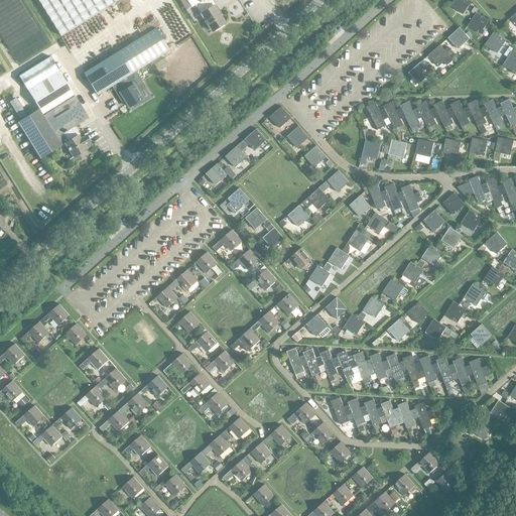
[(37,0),(60,36),(118,0),(37,0)]
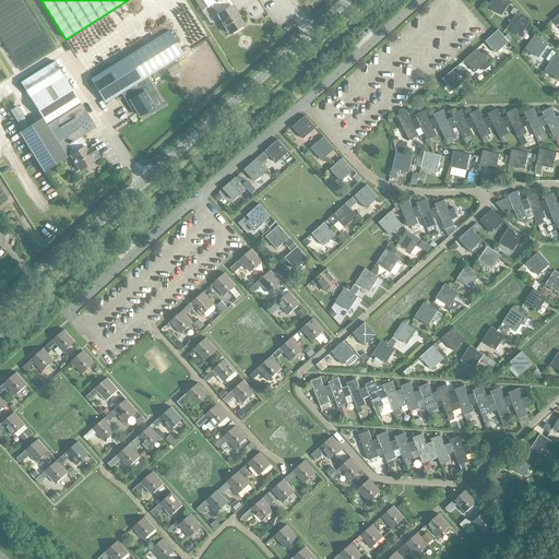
[(194,0),(202,11),(207,7),(212,4),(218,0),(194,0)]
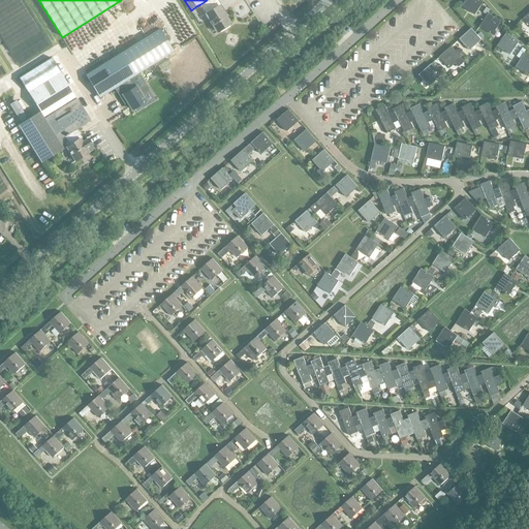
[(225,12),(217,0),(207,0),(200,4),(217,32),(230,24),(224,13),(225,12)]
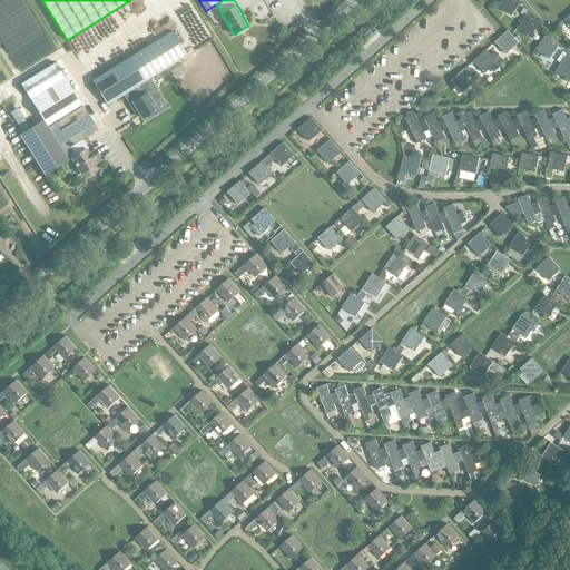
[(513,16),(522,2),(519,0),(502,0),(499,7),(513,16)]
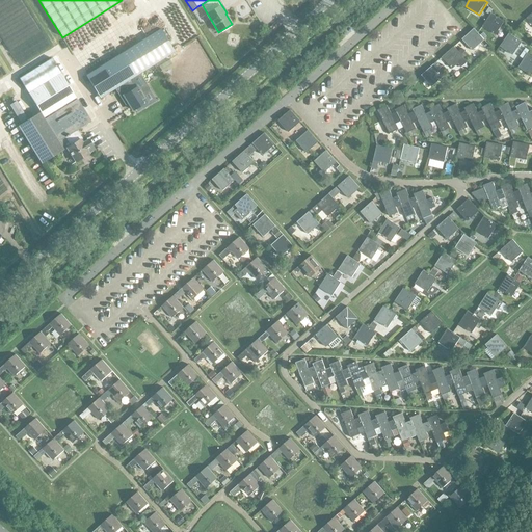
[(497,35),(505,22),(493,14),(483,27),(497,35)]
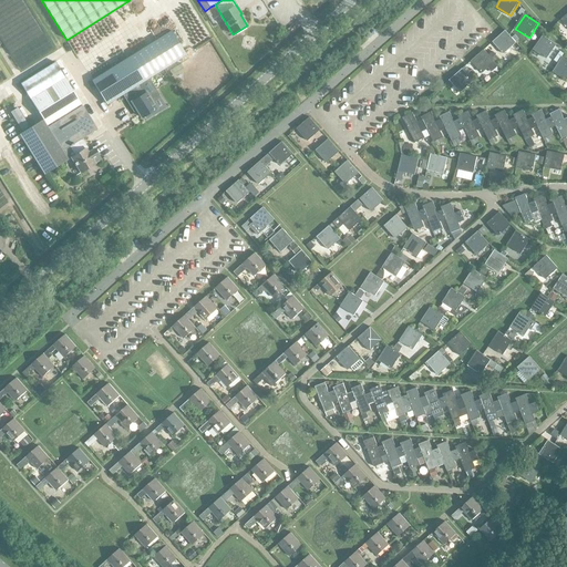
[(506,53),(518,42),(507,30),(495,41),(506,53)]
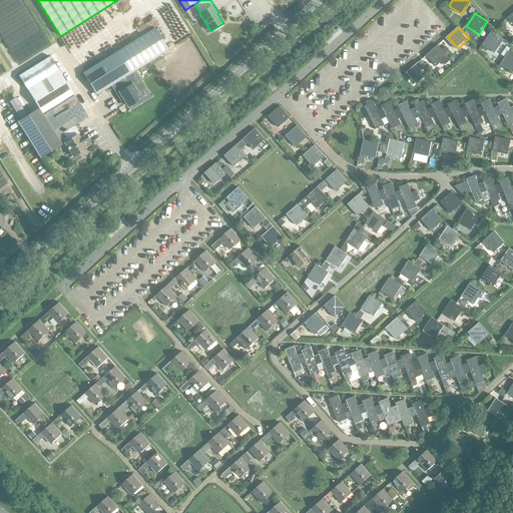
[(154,28),(138,38),(115,52),(83,72),(97,94),(111,85),(114,90),(117,88),(119,92),(116,93),(121,100),(123,98),(128,106),(141,98),(132,85),(138,81),(138,82),(140,81),(134,70),(168,49),(154,28)]
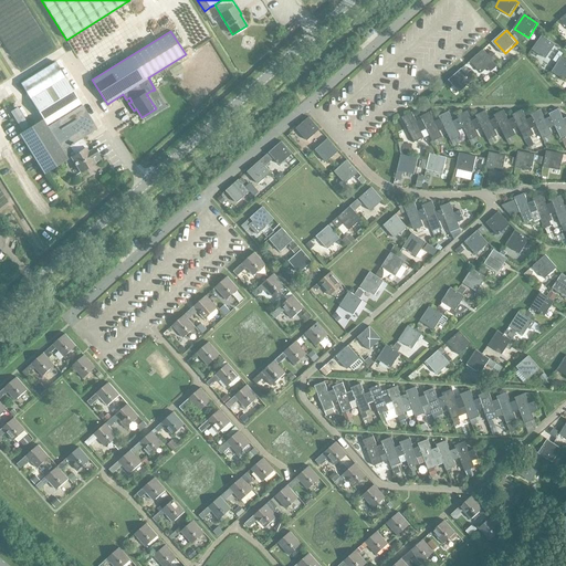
[(547,59),(556,44),(543,35),(533,50),(547,59)]
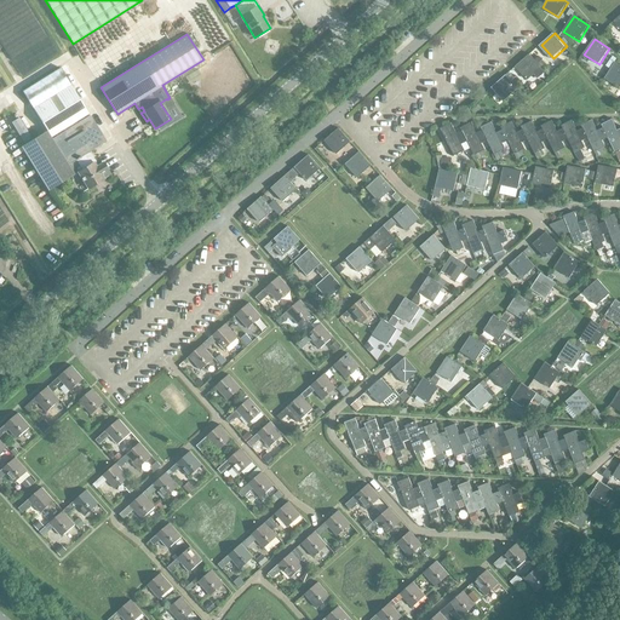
[(529,53),(515,67),(527,80),(534,74),(538,78),(544,72),(529,53)]
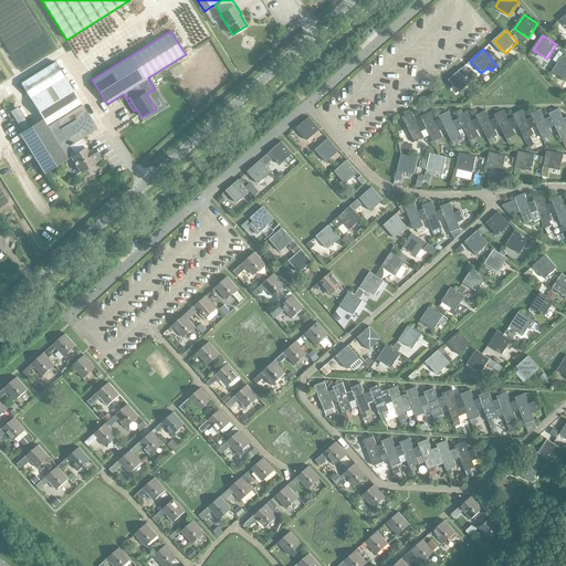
[(565,81),(565,80),(565,60),(562,58),(553,72),(565,81)]
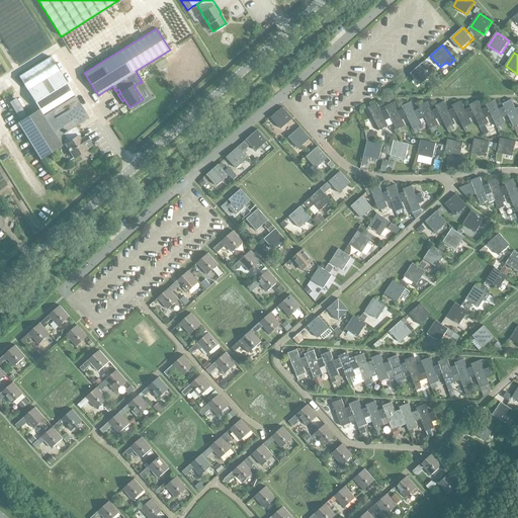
[(44,116),(65,103),(64,101),(74,95),(50,57),(18,76),(39,109),(44,116)]
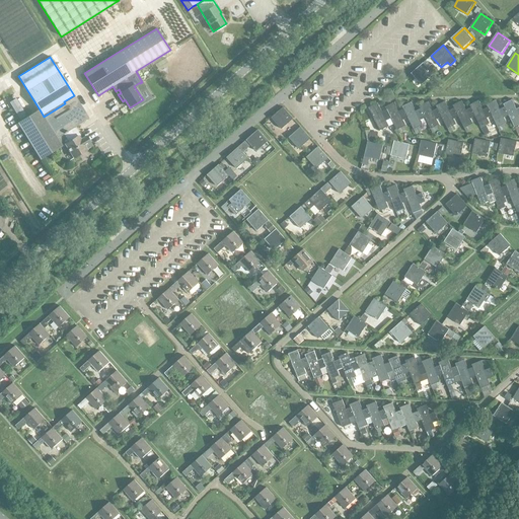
[(424,63),(412,73),(422,84),(433,74),(424,63)]
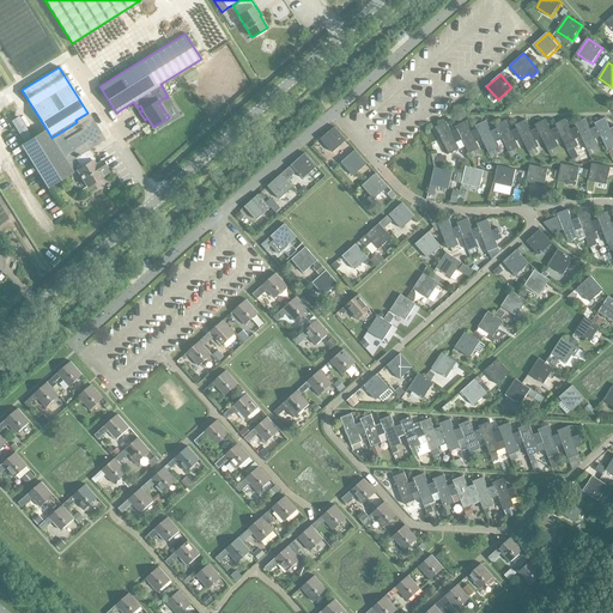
[(12,119),(23,137),(31,133),(20,114),(12,119)]
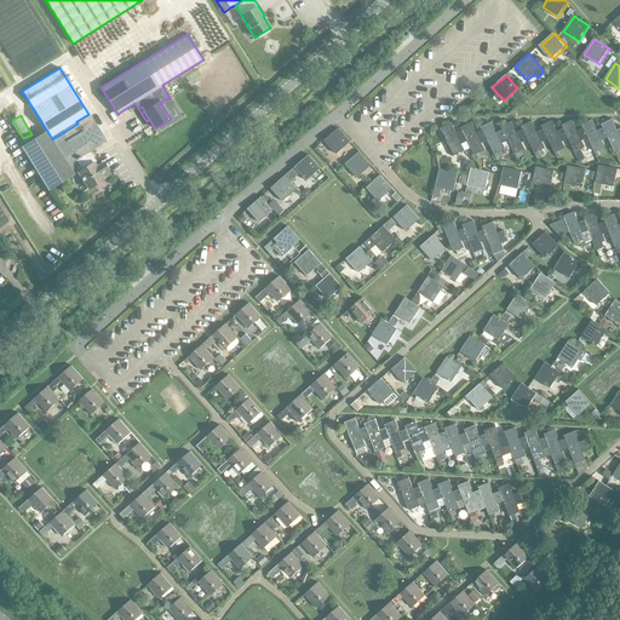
[(52,139),(47,131),(21,147),(49,190),(78,172),(89,189),(104,179),(103,178),(110,173),(103,162),(96,167),(93,162),(96,161),(90,151),(105,141),(90,116),(78,124),(52,139)]
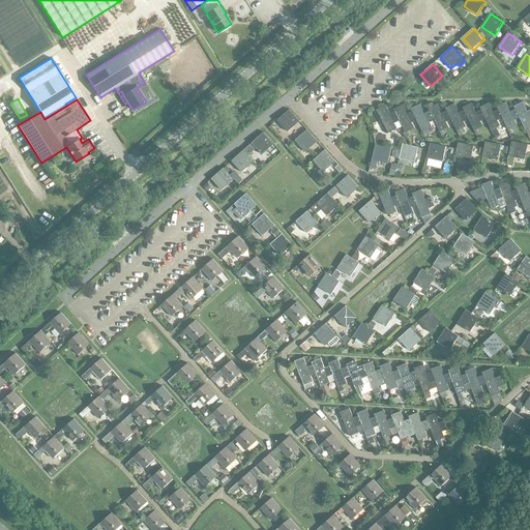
[(490,101),(481,107),(482,109),(487,117),(493,129),(497,137),(502,134),(498,126),(501,125),(498,119),(504,116),(500,108),(494,111),(490,101)]
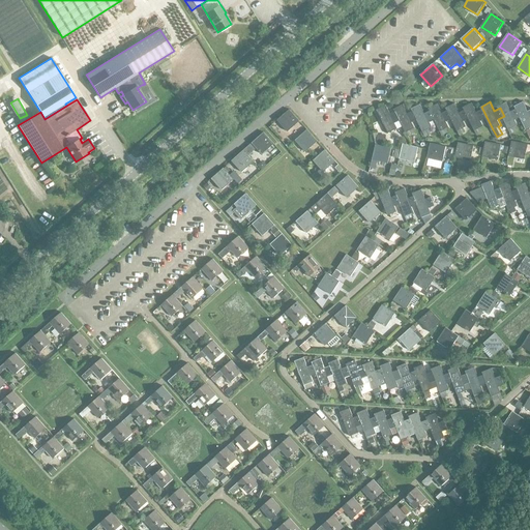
[(506,101),(498,106),(500,108),(504,116),(510,128),(512,133),(518,129),(516,126),(519,124),(516,119),(519,117),(521,116),(517,108),(511,111),(506,101)]
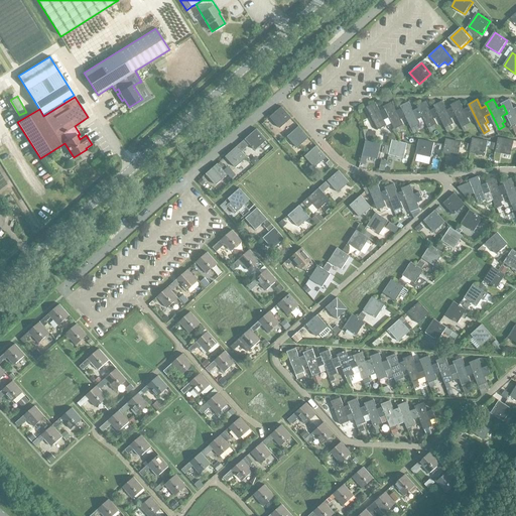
[(510,99),(502,103),(503,105),(507,113),(513,125),(515,123),(515,106),(515,108),(510,99)]
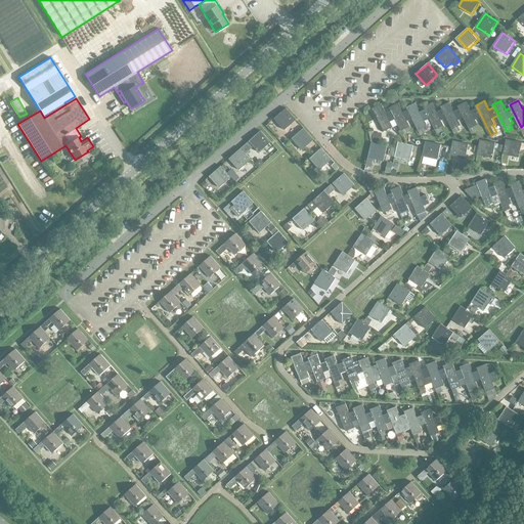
[(450,101),(441,106),(442,108),(446,117),(454,133),(460,130),(457,127),(467,122),(464,116),(460,107),(454,111),(450,101)]
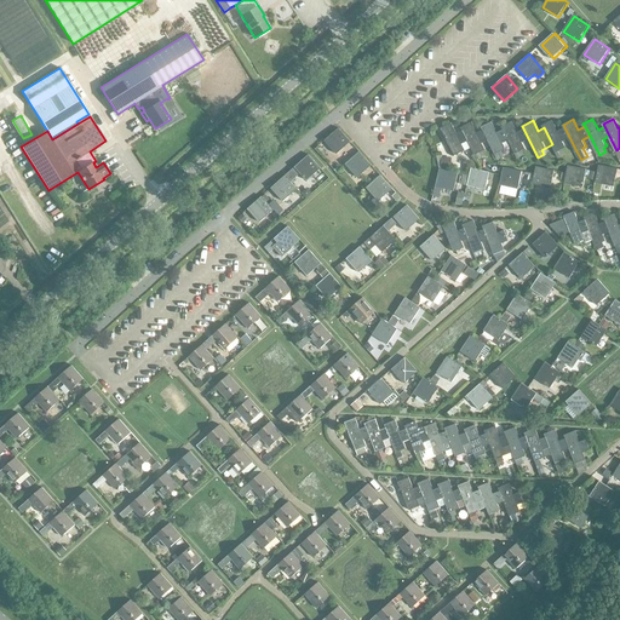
[(543,125),(544,127),(549,137),(552,144),(560,156),(563,154),(561,149),(567,147),(563,141),(569,137),(564,127),(558,131),(552,120),(543,125)]
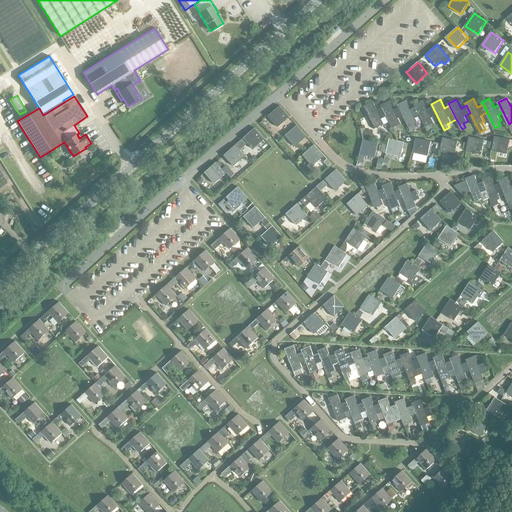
[(398,105),(399,107),(403,115),(411,130),(415,128),(414,125),(418,122),(415,117),(420,115),(416,106),(411,109),(407,100),(398,105)]
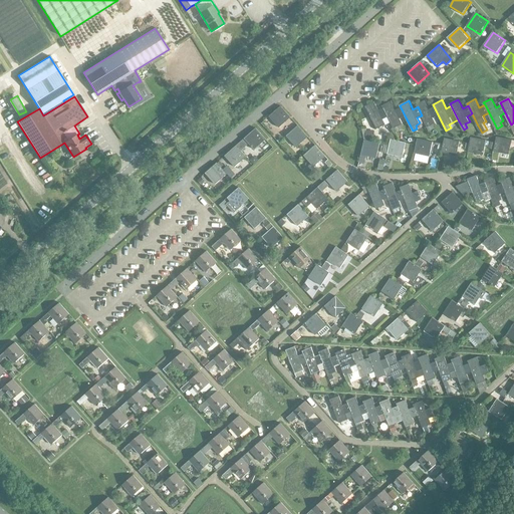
[(417,104),(418,106),(422,115),(430,131),(434,129),(432,124),(436,122),(433,117),(438,114),(434,106),(430,108),(425,100),(417,104)]
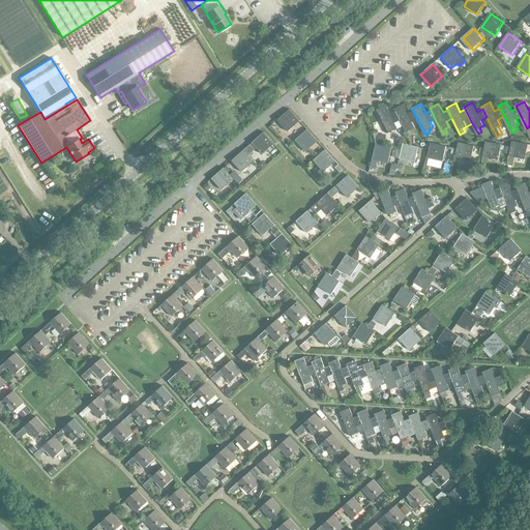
[(395,123),(401,120),(396,111),(391,114),(387,105),(378,110),(389,133),(399,127),(395,123)]
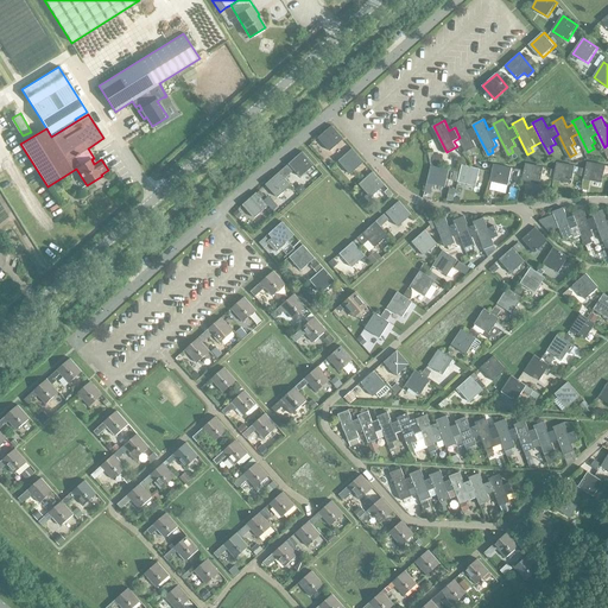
[(454,125),(455,127),(460,138),(469,156),(474,153),(472,149),(476,146),(474,140),(479,137),(474,127),(469,130),(463,120),(454,125)]
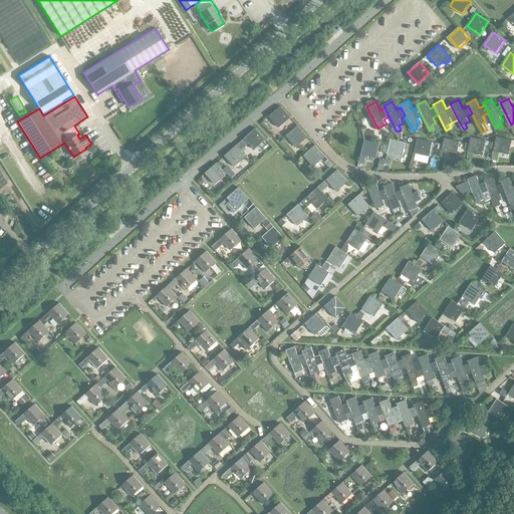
[(280,129),(292,117),(282,106),(270,116),(280,129)]
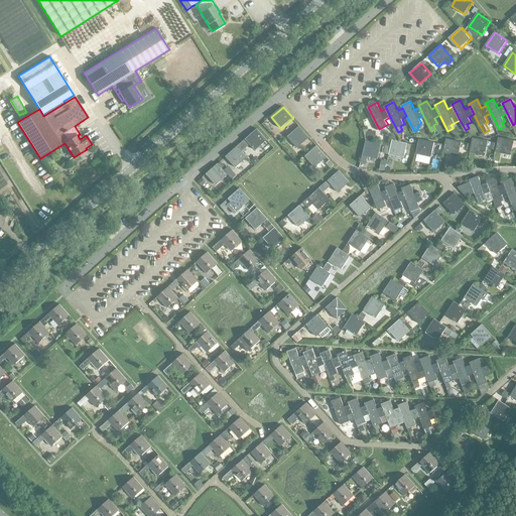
[(298,148),(310,137),(300,126),(288,136),(298,148)]
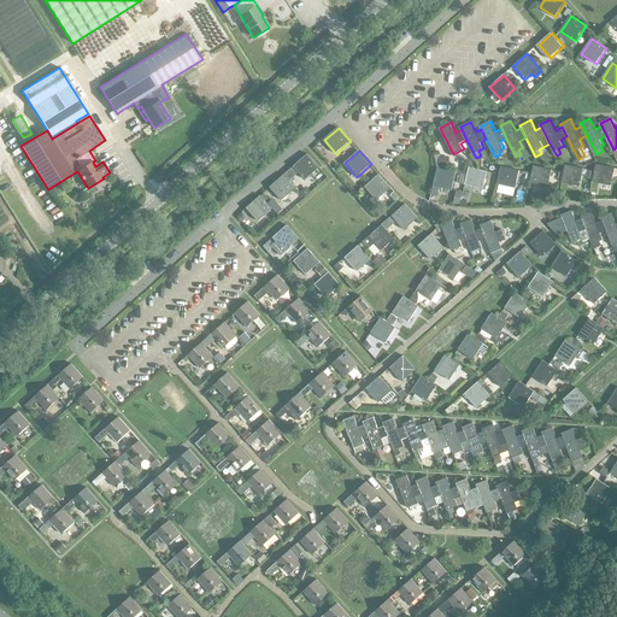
[(294,166),(285,175),(291,181),(300,172),(306,180),(321,168),(309,154),(294,166)]
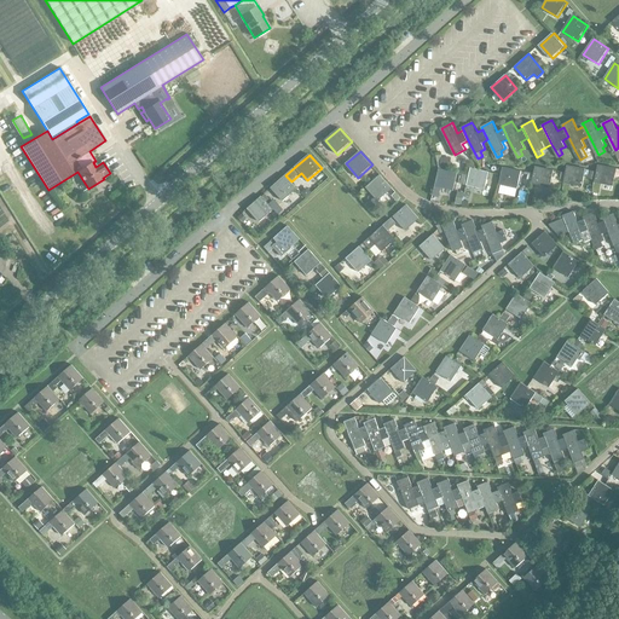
[(613,186),(618,169),(599,165),(595,183),(613,186)]
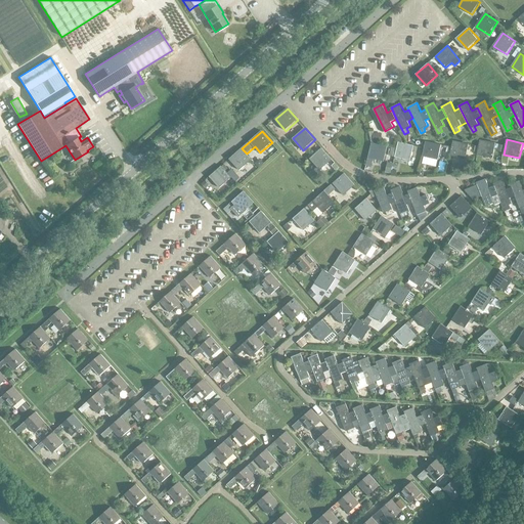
[(492,158),(495,143),(480,140),(478,155),(492,158)]
